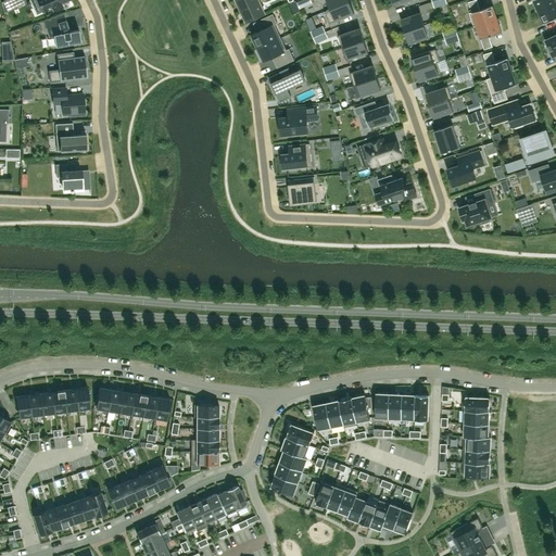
[(37,0),(43,12),(52,8),(53,10),(62,5),(61,3),(68,0),(29,0),(30,0),(37,0)]
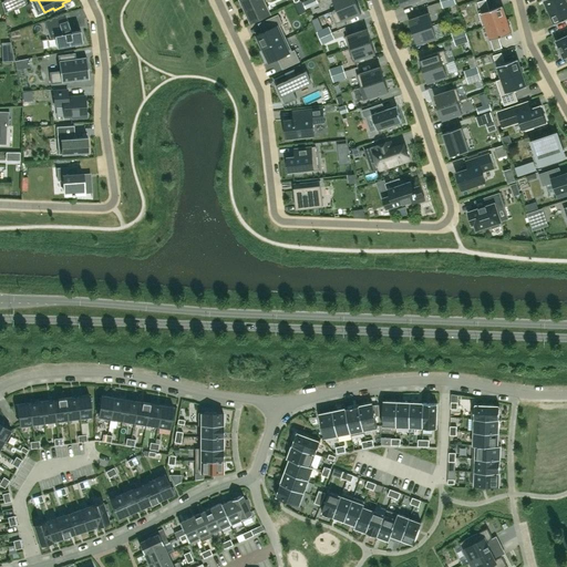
[(246,11),(266,2),(264,0),(241,0),(246,11)]
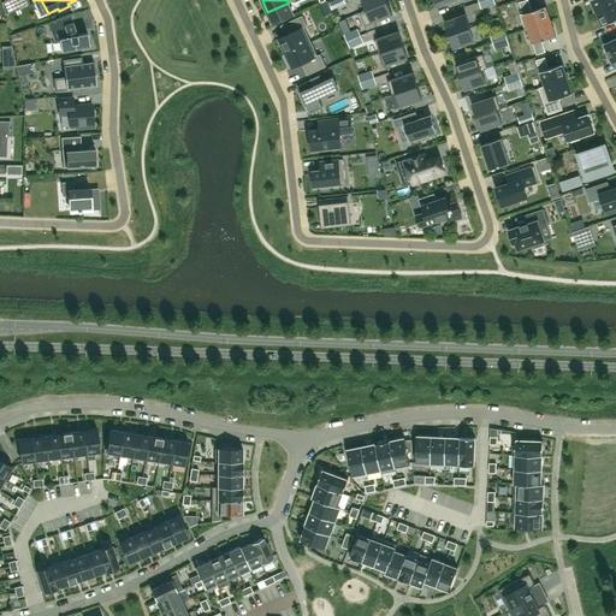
[(366,10),(388,1),(386,0),(361,0),(366,9),(366,10)]
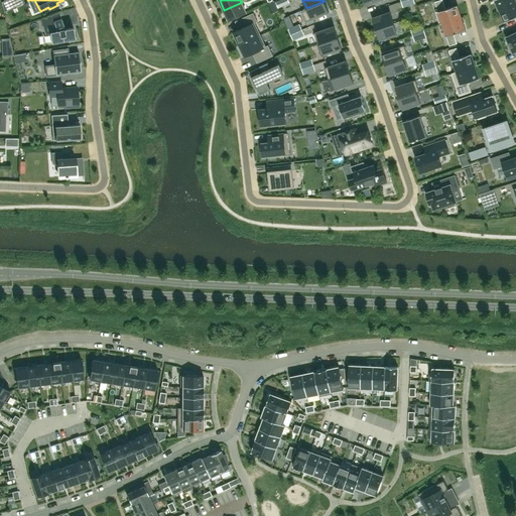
[(462,17),(458,5),(445,9),(442,0),(439,0),(434,2),(437,11),(435,12),(439,24),(462,17)]
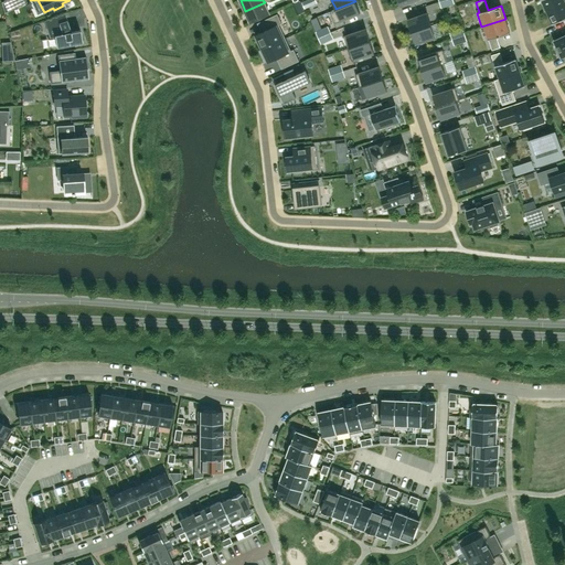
[(564,1),(564,0),(541,0),(546,11),(564,2),(564,1)]
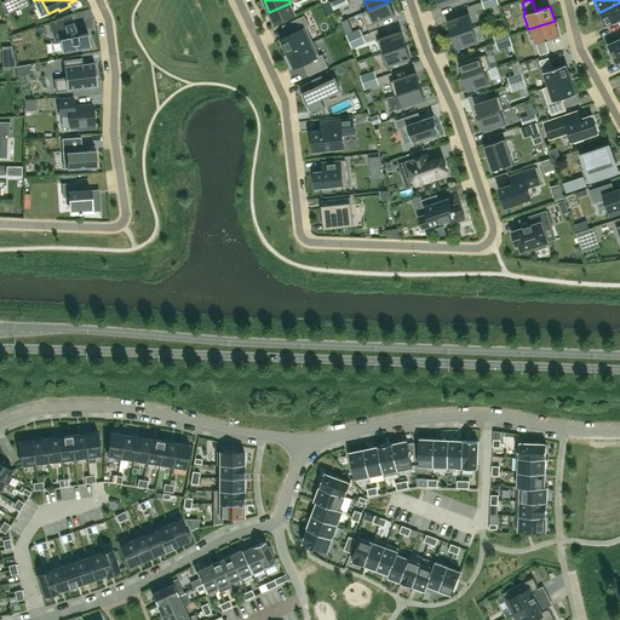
[(395,15),(390,1),(368,10),(368,9),(365,11),(369,24),(395,15)]
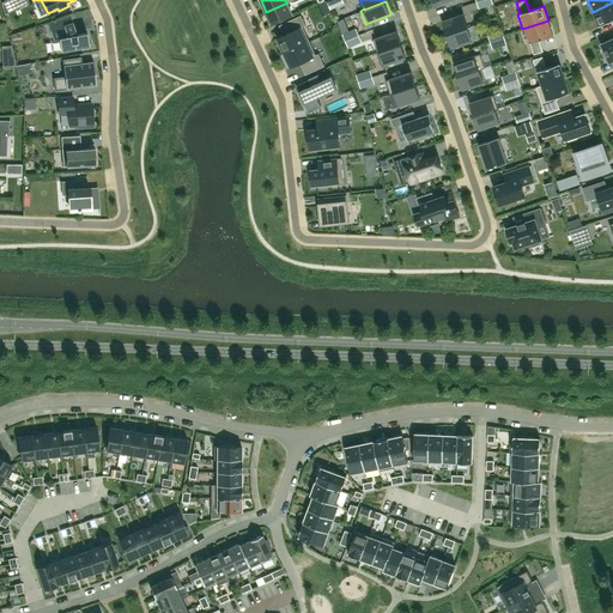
[(266,12),(272,24),(292,14),(287,2),(266,12)]
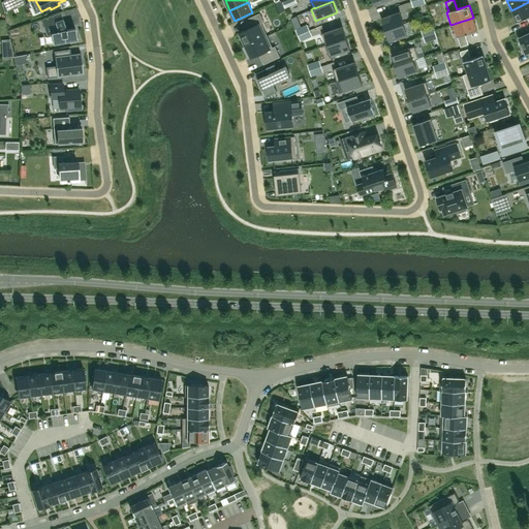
[(528,2),(511,10),(518,23),(528,18),(528,21),(528,2)]
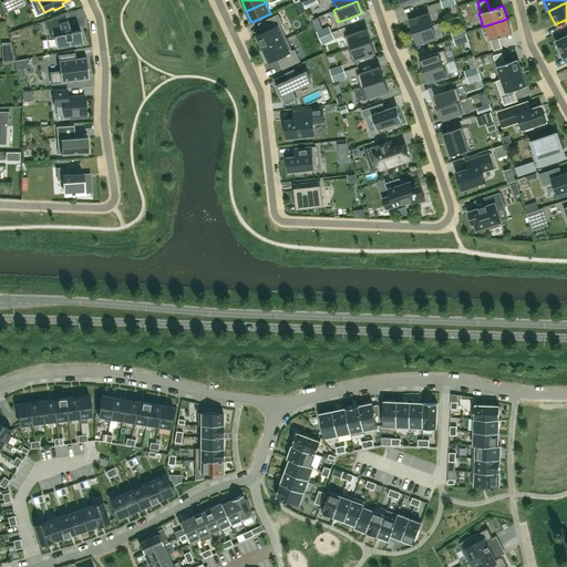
[(413,32),(433,26),(429,12),(409,19),(413,32)]
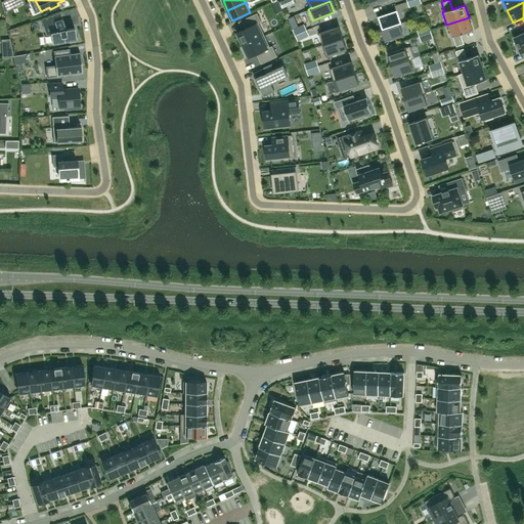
[(237,32),(238,35),(236,35),(241,44),(243,43),(244,45),(265,35),(259,24),(261,22),(257,13),(242,20),(246,29),(237,32)]
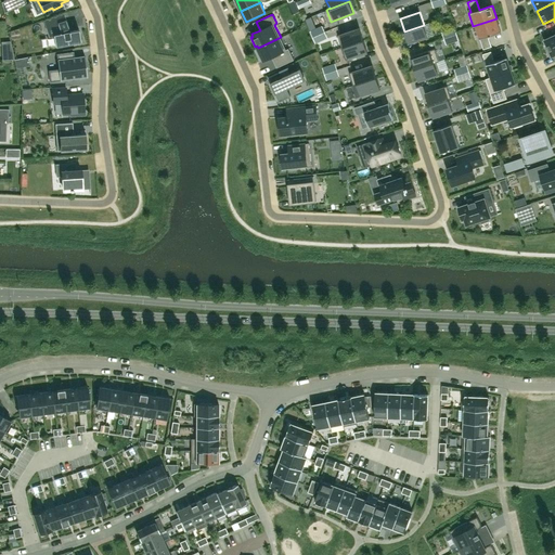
[(47,27),(48,37),(53,36),(55,47),(80,41),(78,29),(69,31),(66,21),(56,24),(54,18),(46,21),(47,27)]
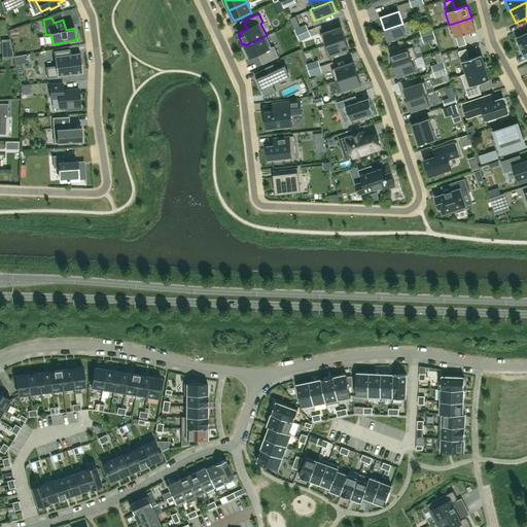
[(476,30),(471,18),(449,25),(452,25),(459,46),(467,44),(463,34),(476,30)]
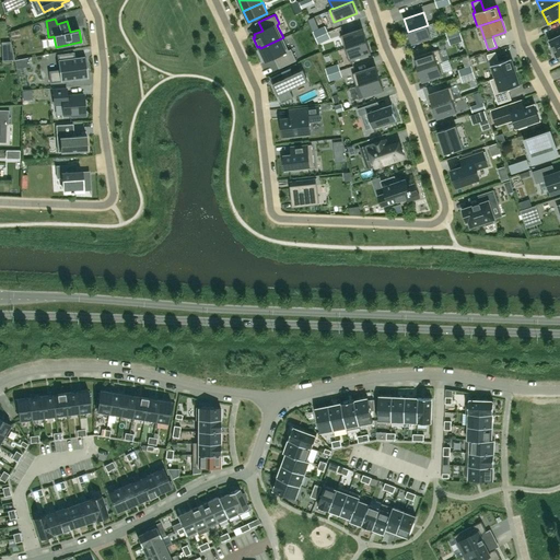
[(428,25),(408,32),(412,44),(432,37),(428,25)]
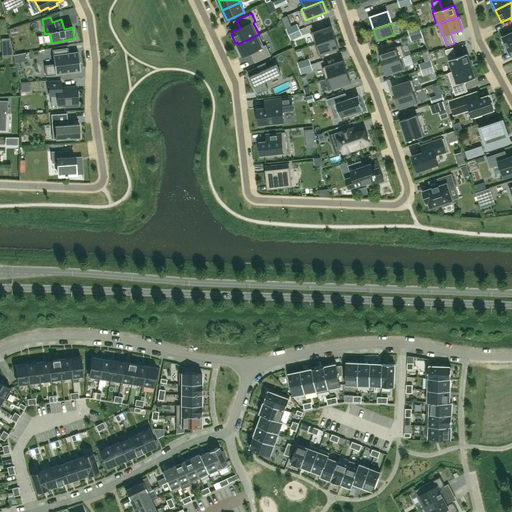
[(289,34),(300,30),(297,24),(286,29),(289,34)]
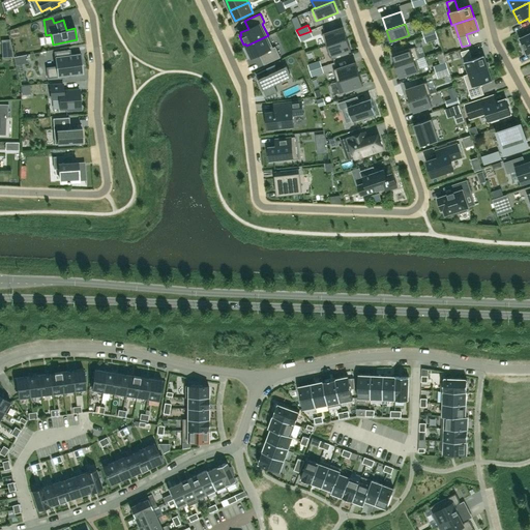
[(326,46),(347,38),(343,27),(322,33),(326,46)]
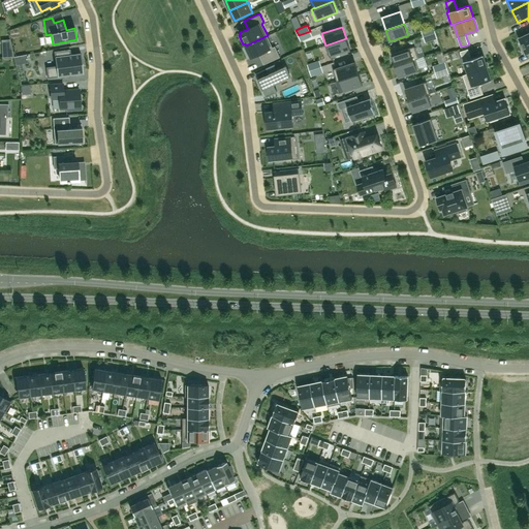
[(424,36),(435,33),(433,27),(422,31),(424,36)]
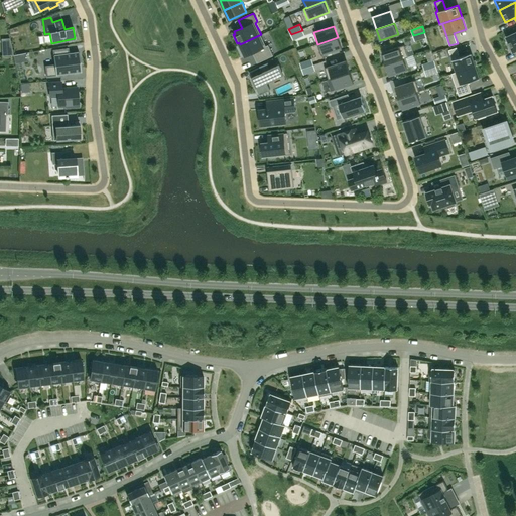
[(302,30),(291,34),(293,40),(304,35),(302,30)]
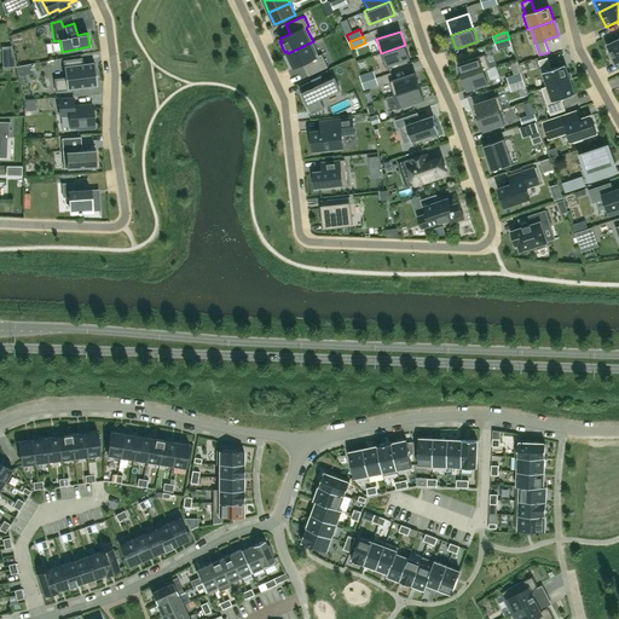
[(509,39),(496,42),(497,50),(512,45),(509,39)]
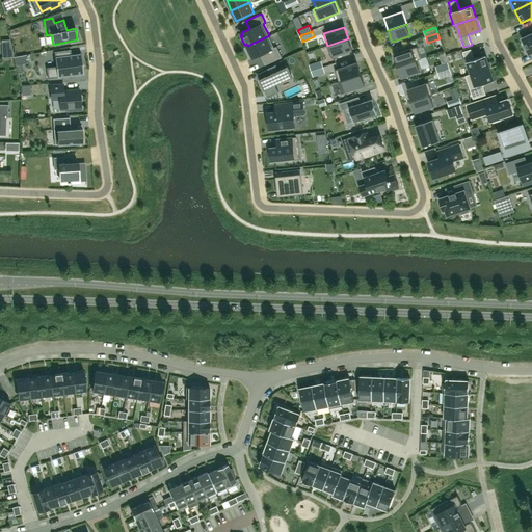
[(531,33),(522,38),(525,44),(523,45),(527,54),(531,51),(531,33)]
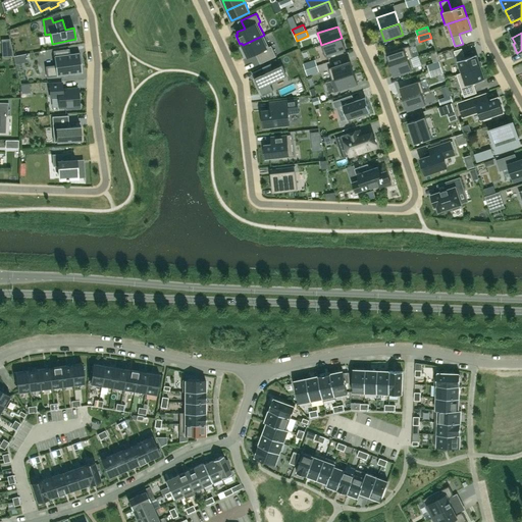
[(270,48),(264,35),(243,45),(248,57),(258,52),(263,62),(276,56),(272,47),(270,48)]
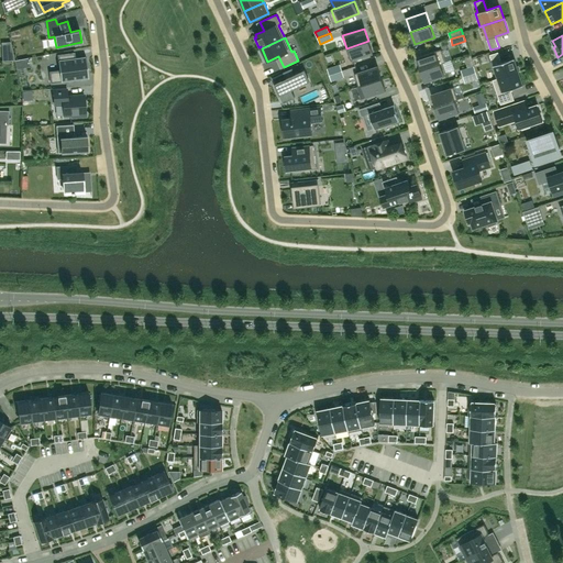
[(373,53),(368,41),(346,48),(351,61),(373,53)]
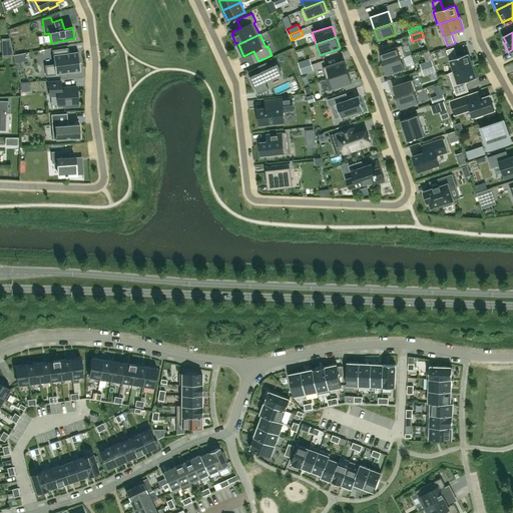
[(380,52),(383,64),(404,57),(406,56),(402,45),(380,52)]
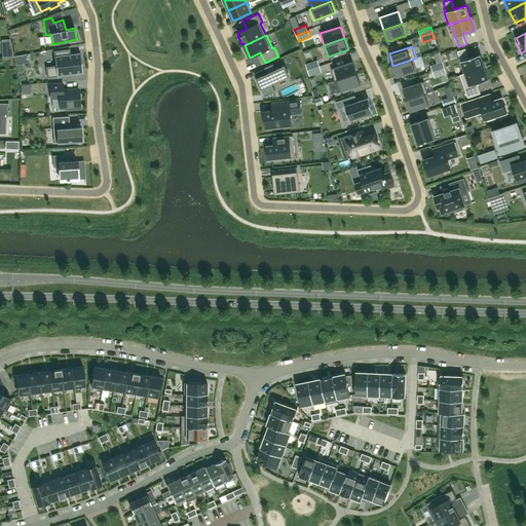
[(457,51),(464,73),(464,74),(485,67),(480,54),(468,59),(465,48),(457,51)]
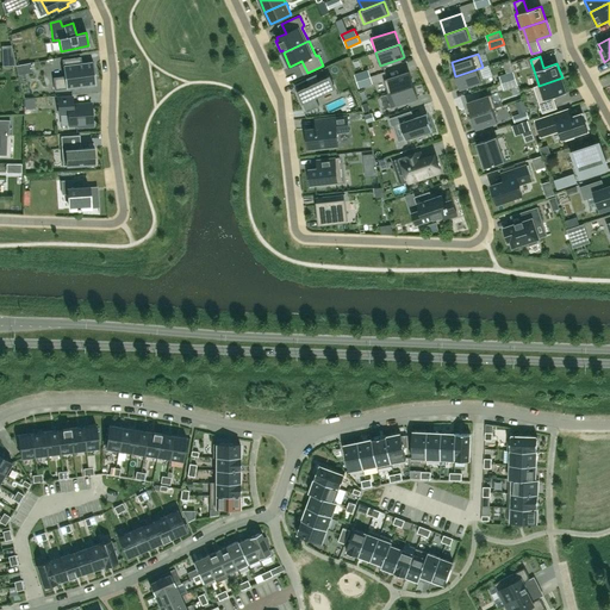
[(53,78),(55,89),(95,85),(93,61),(81,62),(79,63),(78,57),(62,60),(64,76),(53,78)]
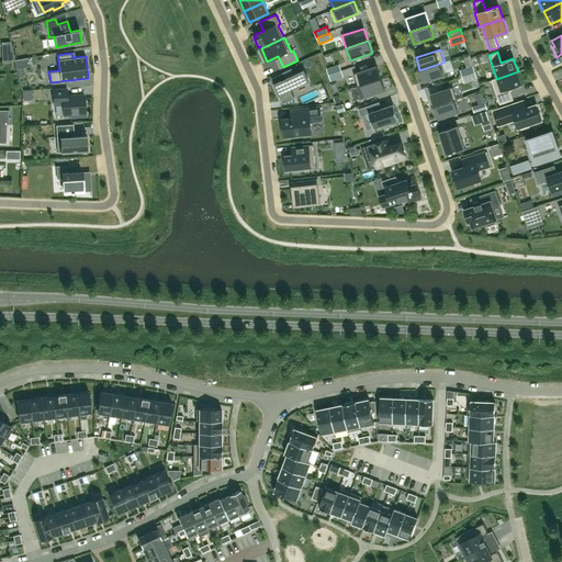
[(27,58),(14,60),(15,69),(29,66),(27,58)]
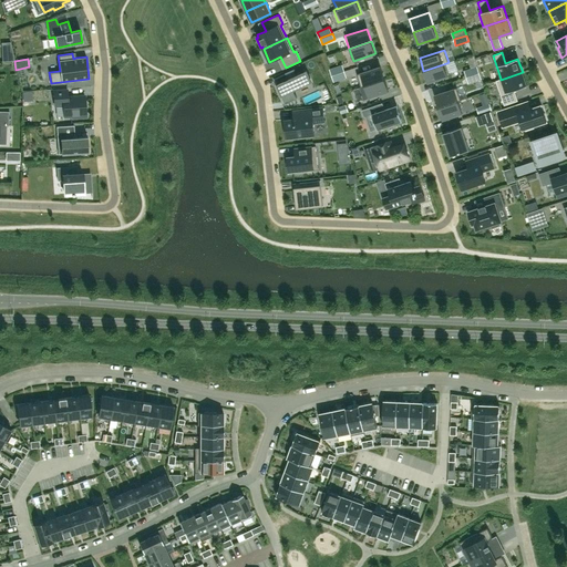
[(446,63),(423,71),(428,83),(450,75),(446,63)]
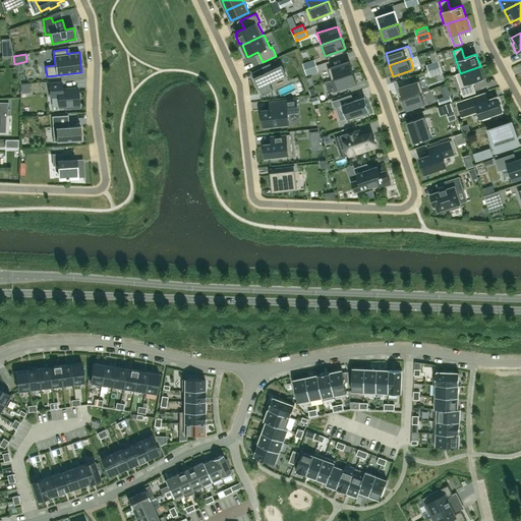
[(304,69),(316,65),(314,60),(303,63),(304,69)]
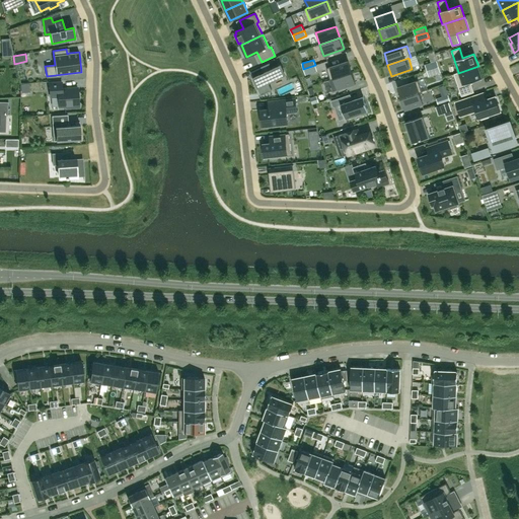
[(326,68),(330,80),(334,79),(334,78),(352,72),(348,61),(326,68)]
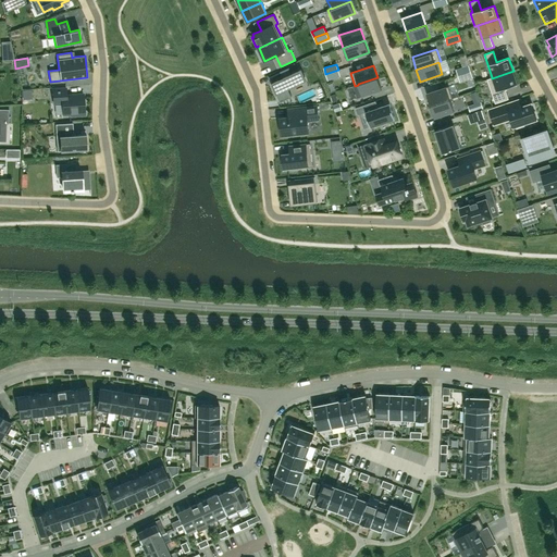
[(458,76),(470,72),(469,65),(456,70),(458,76)]
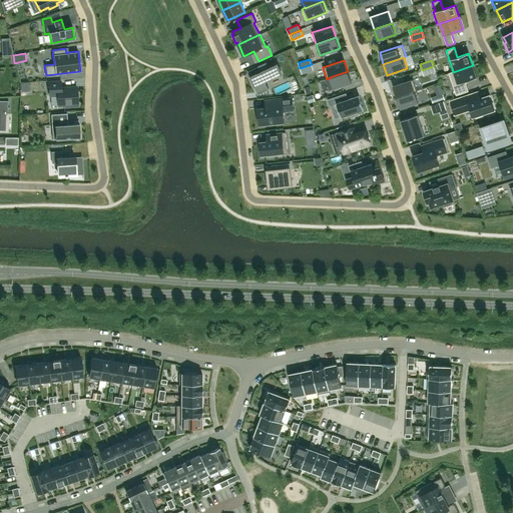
[(258,94),(269,89),(266,82),(280,75),(275,65),(269,68),(266,63),(267,63),(266,62),(258,66),(259,67),(261,71),(250,76),(255,87),(259,93),(258,93),(258,94)]
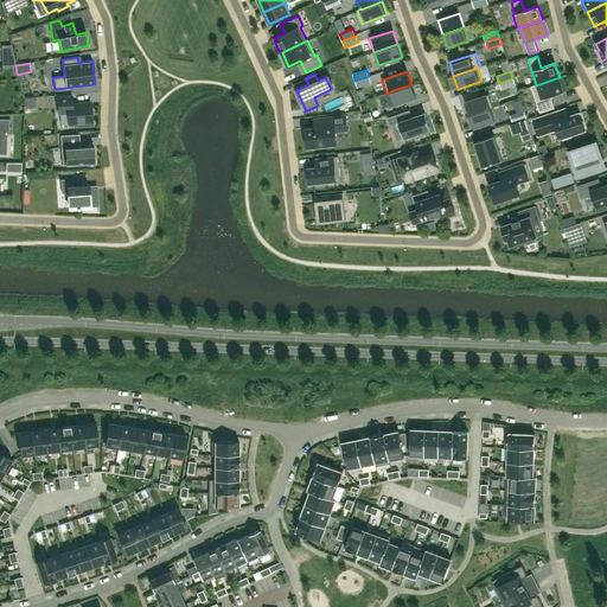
[(369,76),(355,81),(357,88),(371,83),(369,76)]
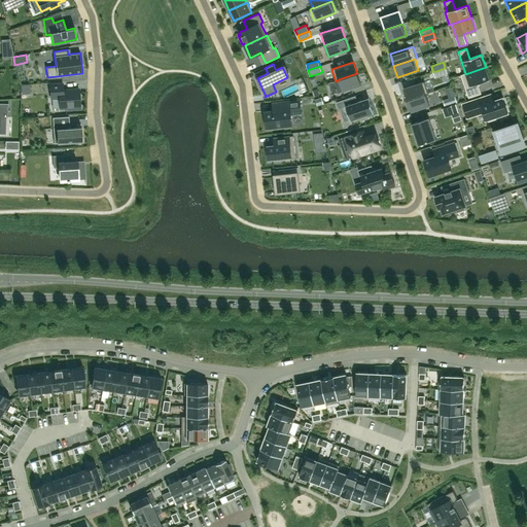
[(465,74),(465,73),(461,75),(468,98),(481,94),(478,83),(490,80),(486,67),(465,74)]
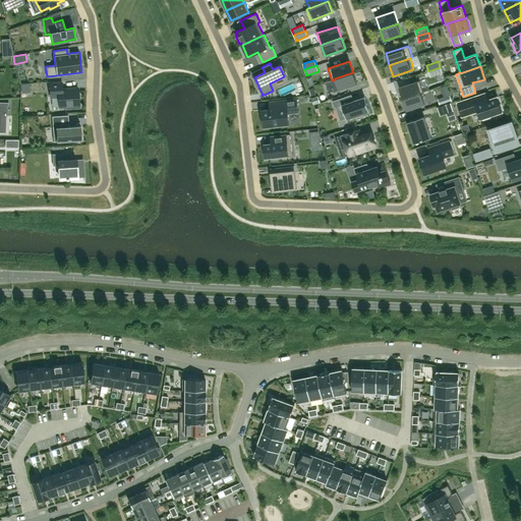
[(428,71),(430,76),(442,72),(440,67),(428,71)]
